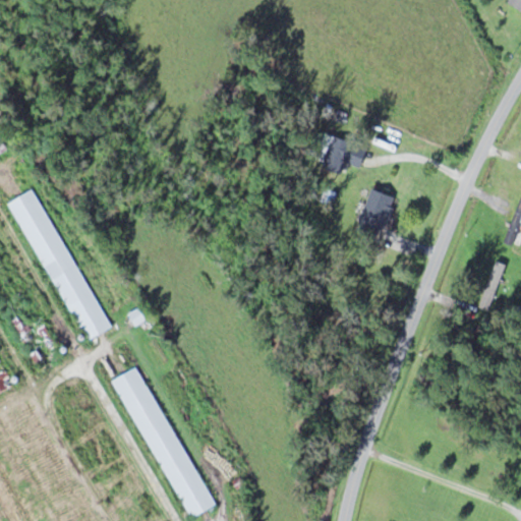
[(520,0),(508,0),(509,0),(520,9),(520,0)]
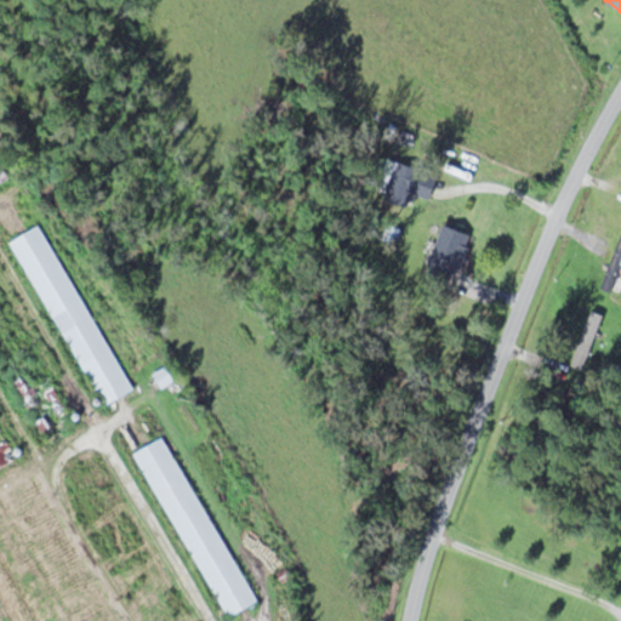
[(132,392),(44,223),(13,239),(101,408),(132,392)]
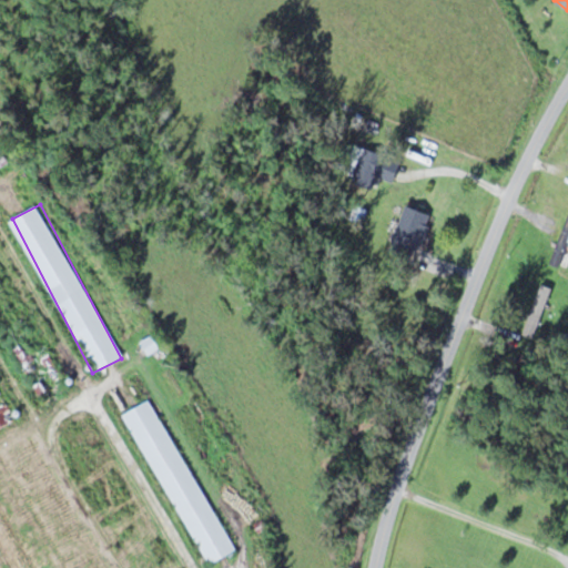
[(436,215),(408,205),(387,259),(415,270),(436,215)]
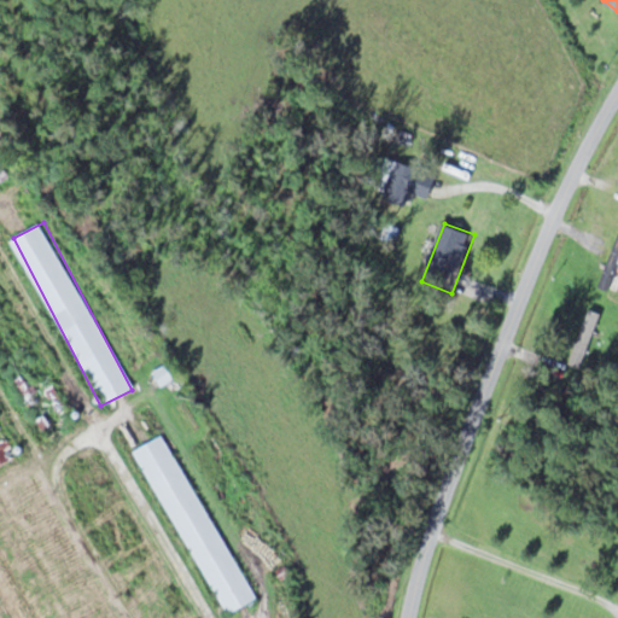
[(0,356),(42,441),(73,426),(0,284),(0,356)]
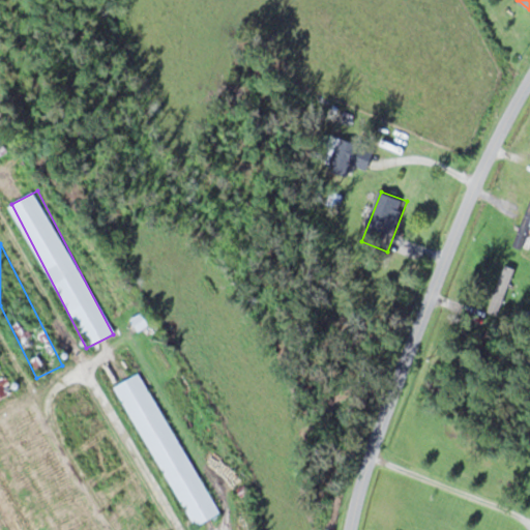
[(510,287),(516,268),(503,265),(499,285),(510,287)]
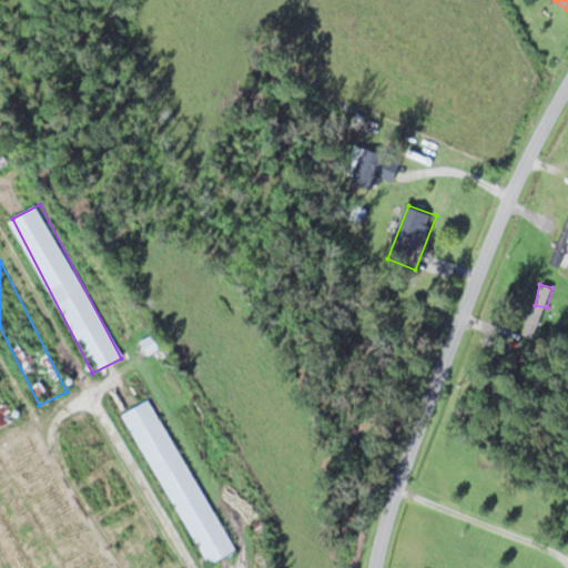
[(0,428),(12,423),(0,397),(0,428)]
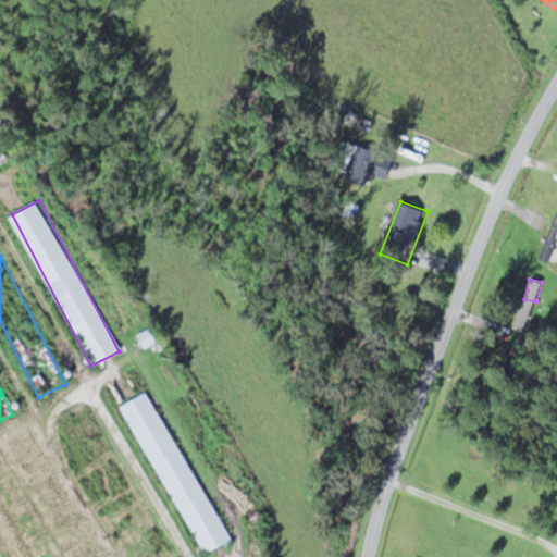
[(201,556),(229,542),(151,391),(124,404),(201,556)]
